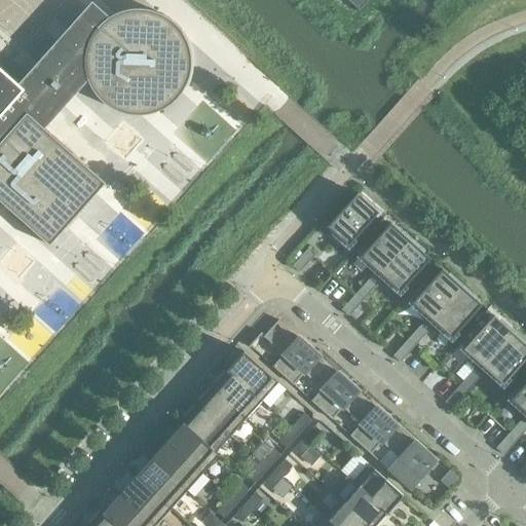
[(348,0),(359,9),(367,0),(348,0)]
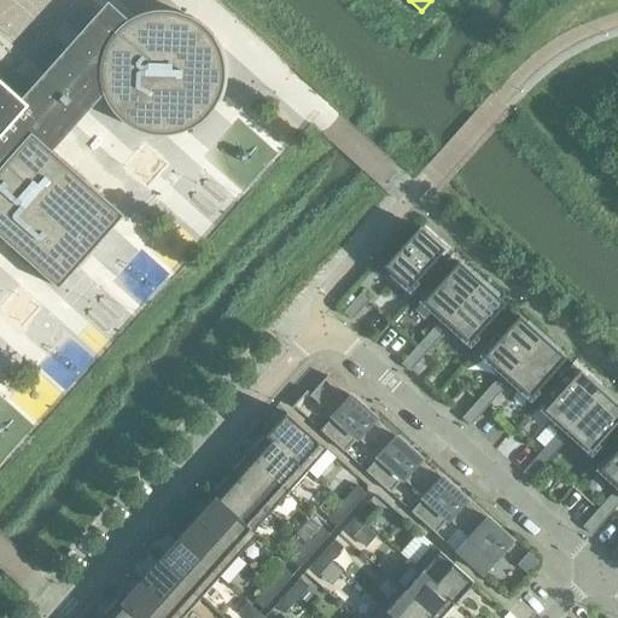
[(126,21),(115,30),(99,16),(23,101),(0,80),(0,235),(58,287),(123,215),(50,149),(101,89),(108,103),(116,116),(128,126),(141,132),(156,135),(172,134),(186,130),(199,123),(210,112),(219,100),(223,86),(225,71),(222,56),(217,42),(208,30),(197,21),(184,13),(169,10),(155,10),(140,13),(126,21)]
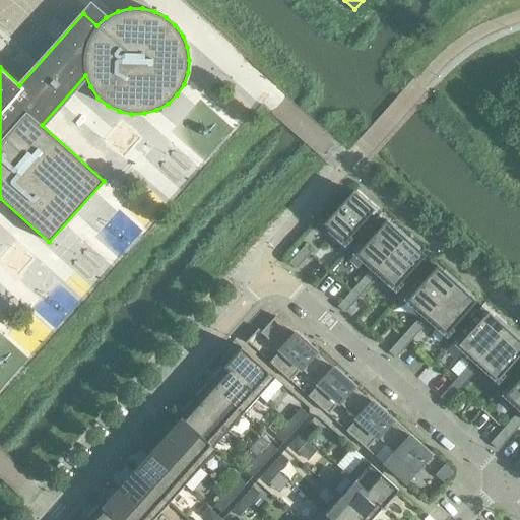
[(342,239),(344,241),(373,209),(352,191),(324,222),(326,224),(326,223),(343,239),(342,239)]
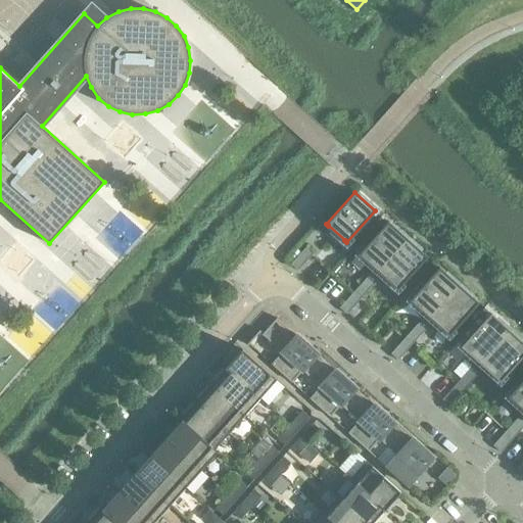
[(361,254),(379,271),(407,239),(388,222),(360,253),(361,255),(361,254)]
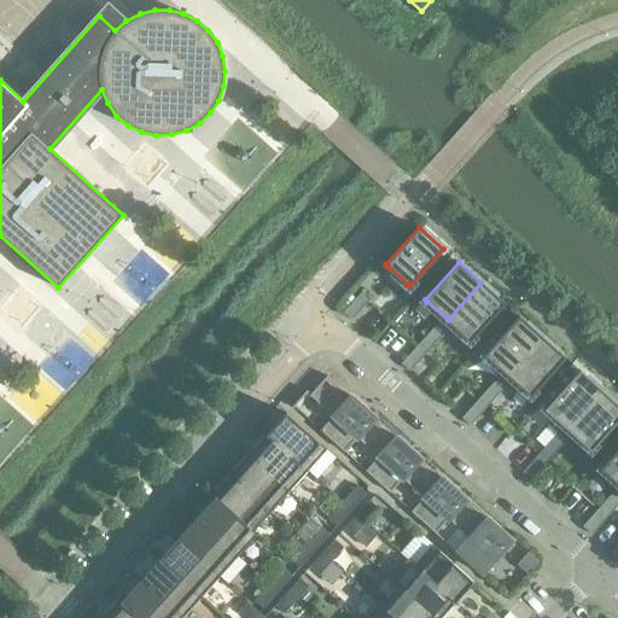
[(481,283),(448,320),(468,338),(467,339),(470,340),(503,302),(481,283)]
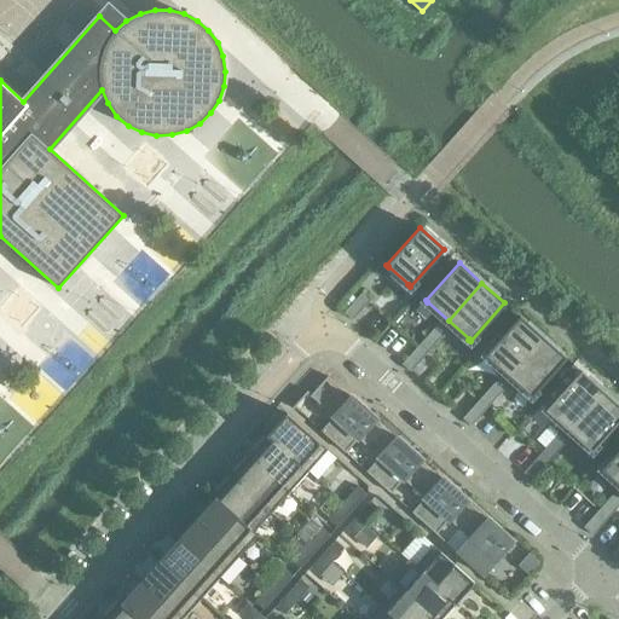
[(363,291),(343,312),(352,320),(371,299),(363,291)]
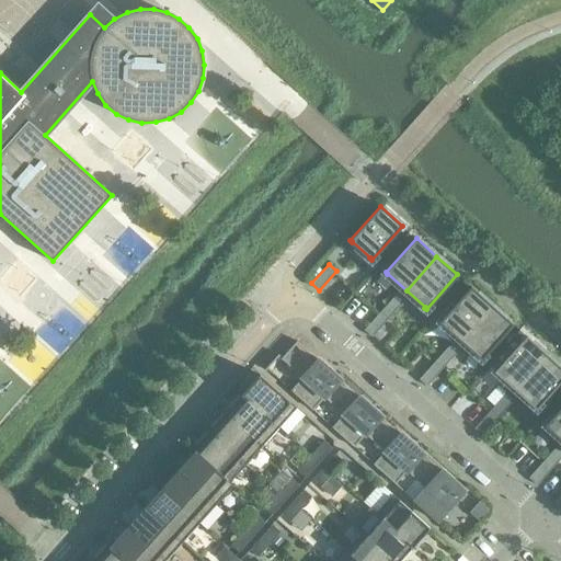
[(443,322),(461,340),(492,306),(471,287),(441,321),(442,323),(443,322)]
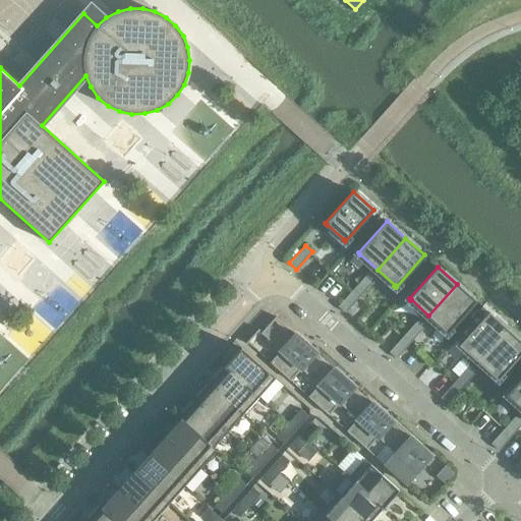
[(355,287),(354,289),(361,295),(362,293),(377,278),(369,272),(355,287)]
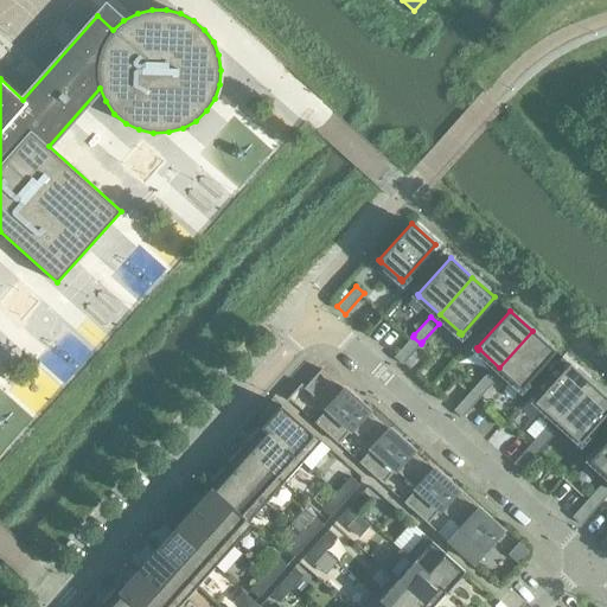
[(532,331),(499,368),(519,385),(521,388),(554,350),(532,331)]
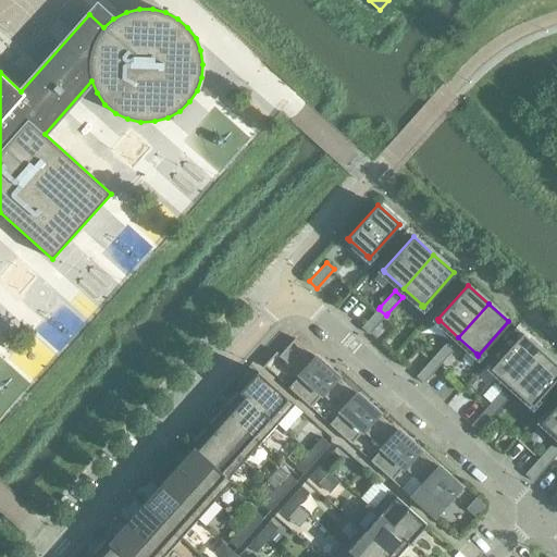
[(369,334),(386,316),(379,309),(361,327),(369,334)]
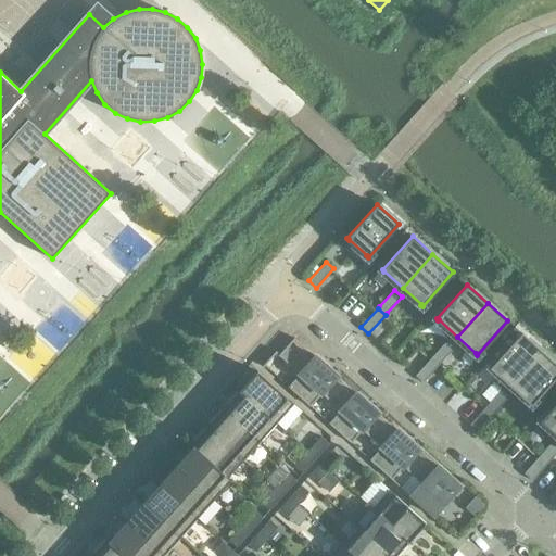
[(512,386),(542,352),(515,327),(484,362),(485,362),(491,367),(492,369),(493,368),(512,386)]
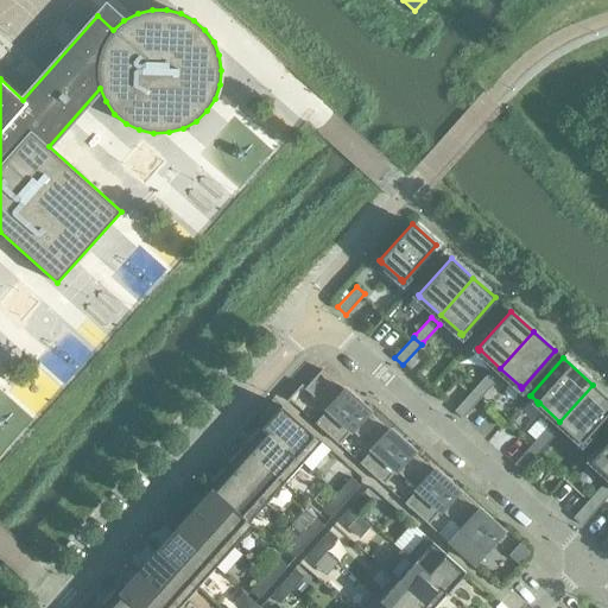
[(328,409),(316,423),(339,444),(352,430),(362,439),(379,420),(322,369),(305,388),(328,409)]
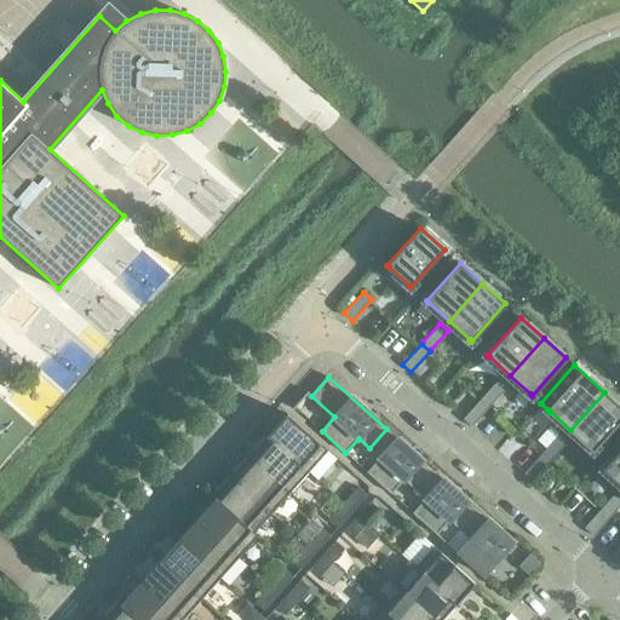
[(500,378),(482,399),(491,406),(509,385),(500,378)]
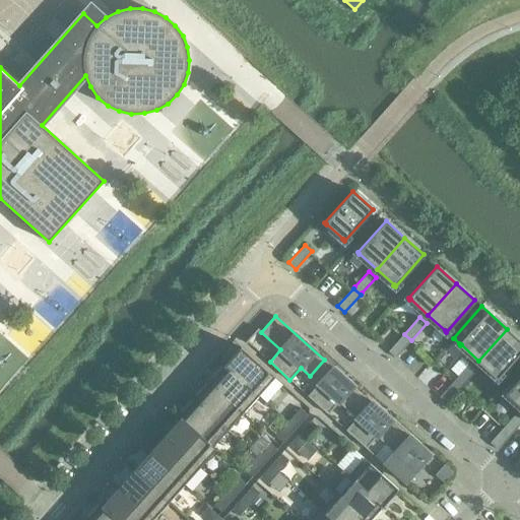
[(519,340),(507,329),(478,361),(496,376),(498,378),(519,351),(519,340)]
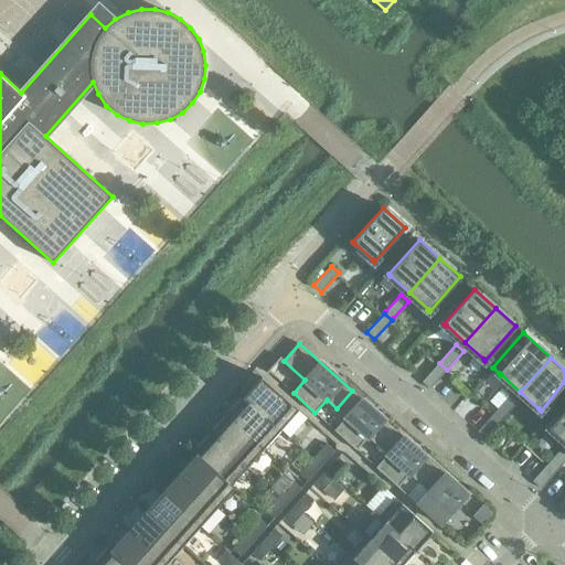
[(422,382),(429,390),(447,370),(439,363),(422,382)]
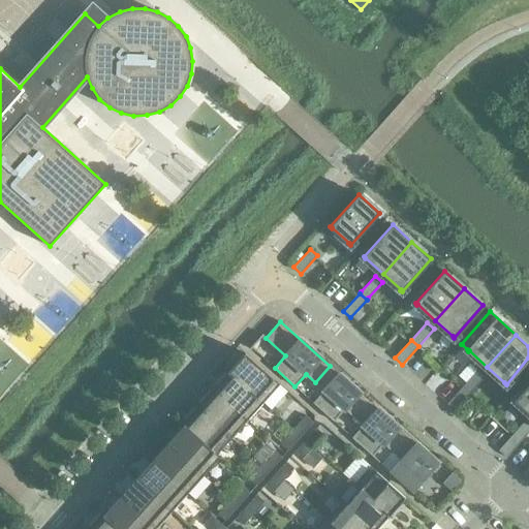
[(280,384),(245,353),(228,371),(263,402),(280,384)]
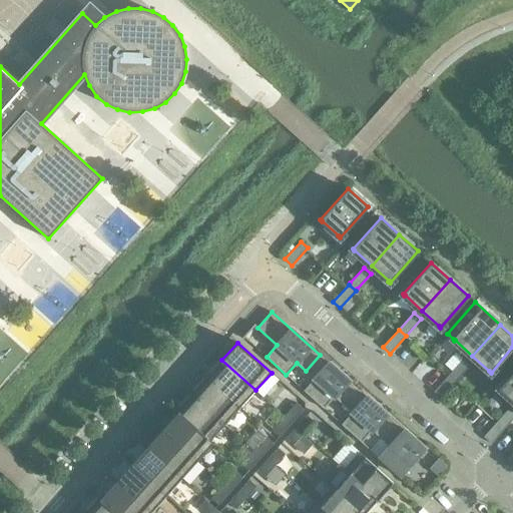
[(348,380),(320,355),(306,371),(314,379),(304,390),(324,408),(334,397),(334,396),(348,380)]
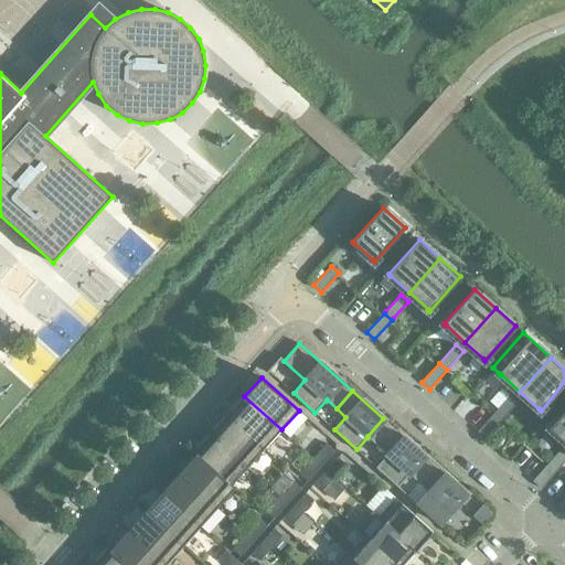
[(494,412),(494,413),(502,419),(503,418),(519,401),(511,394),(494,412)]
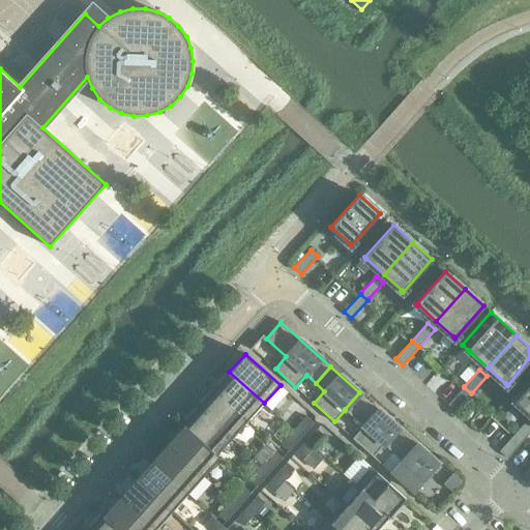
[(264,403),(229,372),(213,389),(247,420),(264,403)]
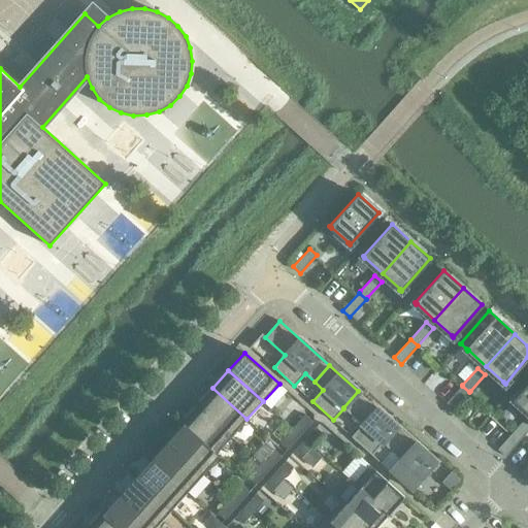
[(516,401),(527,411),(527,383),(514,400),(515,401),(516,401)]
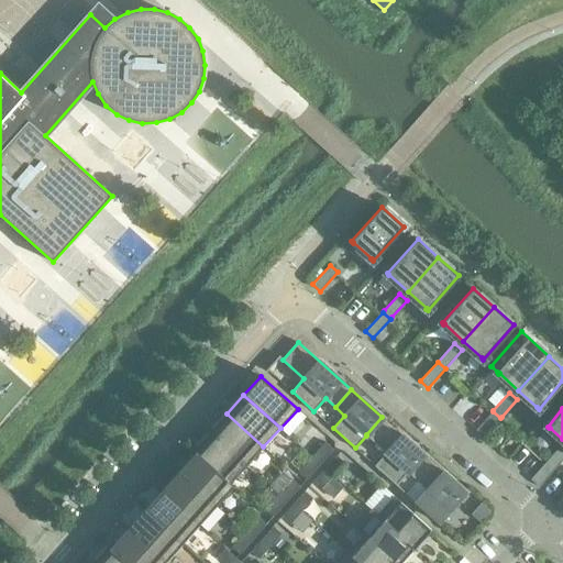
[(483,438),(500,418),(493,411),(475,430),(483,438)]
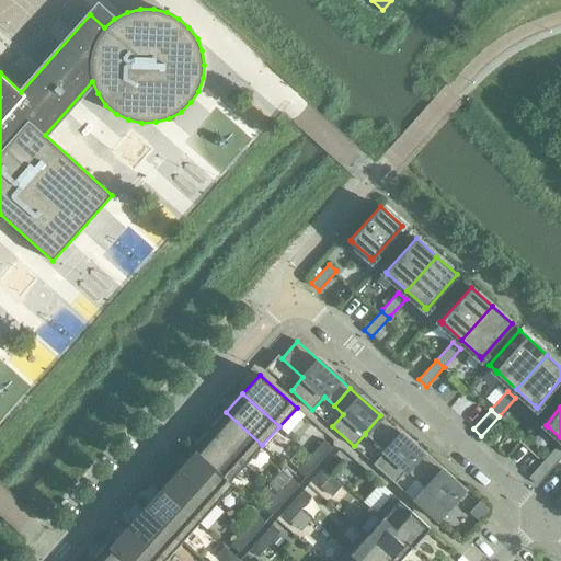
[(262,445),(226,412),(209,431),(245,464),(262,445)]
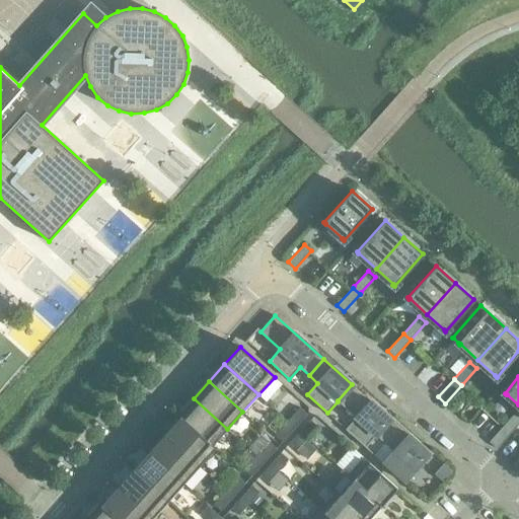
[(389,419),(352,384),(338,400),(338,401),(356,417),(346,429),(365,447),(376,435),(375,434),(389,419)]
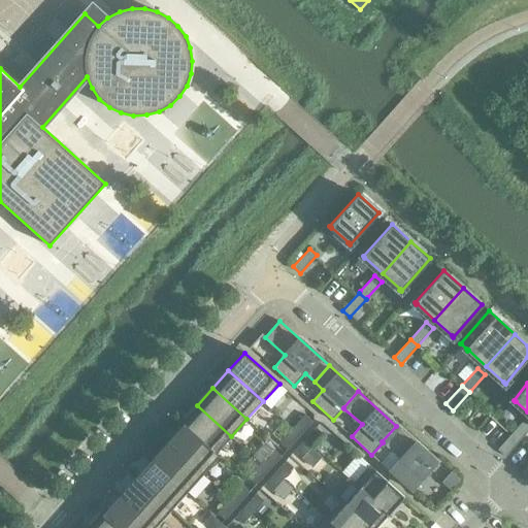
[(231,436),(197,405),(179,424),(183,427),(184,426),(219,457),(220,456),(217,453),(231,436)]
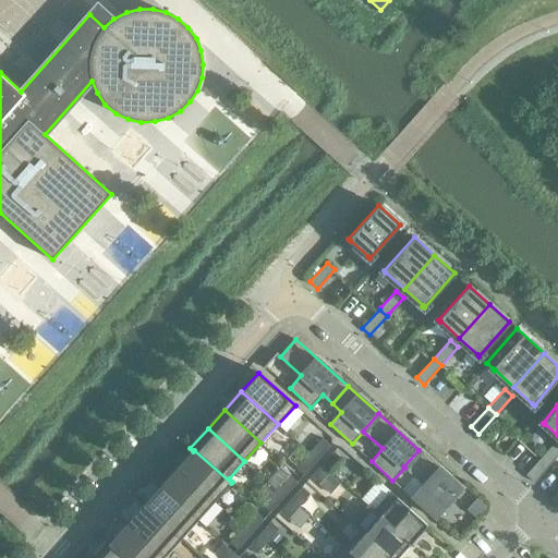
[(317,460),(330,446),(322,438),(310,452),(317,460)]
